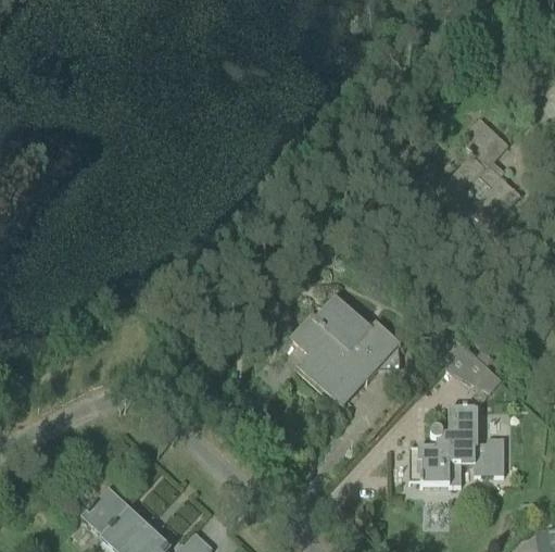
[(469,159),(434,197),(462,223),(463,221),(470,213),(489,230),(504,213),(519,198),(483,164),(488,161),(490,163),(506,146),(507,148),(508,147),(480,120),(464,137),(472,145),(465,152),(469,155),(467,157),(469,159)]
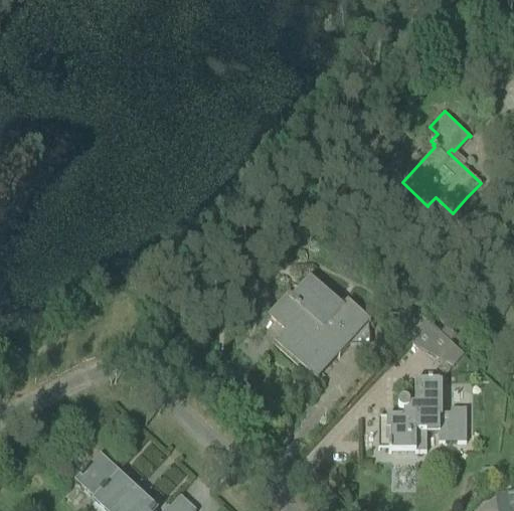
[(292,299),(289,297),(271,316),(287,331),(279,339),(308,366),(320,353),(329,360),(337,351),(341,354),(372,321),(350,300),(342,308),(322,289),(320,291),(308,281),(292,299)]
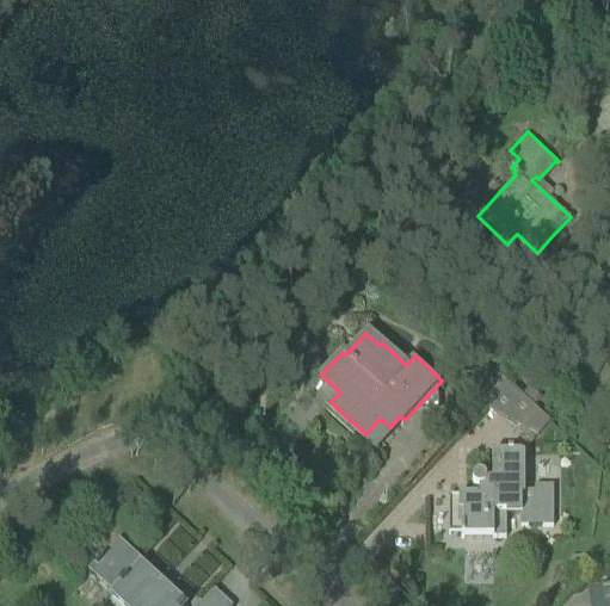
[(487,402),(509,378),(486,357),(476,368),(485,375),(472,388),(487,402)]
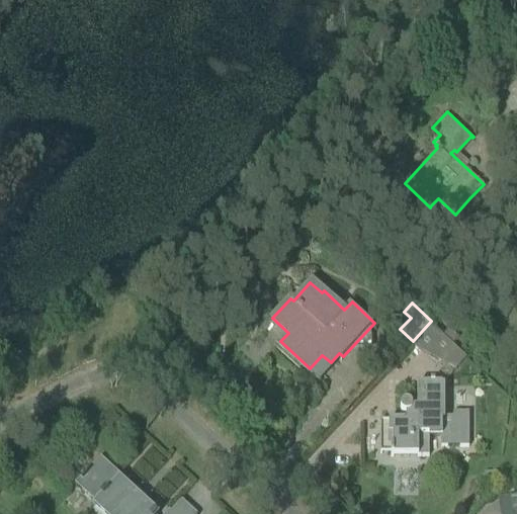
[(455,343),(431,321),(413,341),(418,345),(441,358),(455,343)]
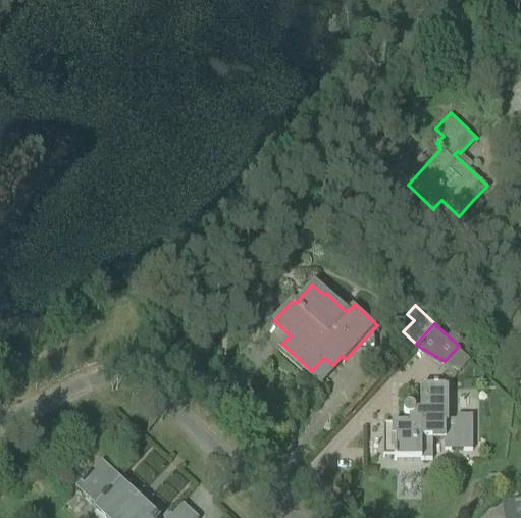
[(409,420),(407,420),(386,420),(386,434),(394,434),(395,456),(432,455),(431,434),(445,434),(446,446),(472,446),(472,411),(457,411),(457,415),(445,416),(445,383),(420,383),(420,407),(414,407),(413,403),(409,402),(405,403),(404,407),(405,411),(409,413),(409,420)]
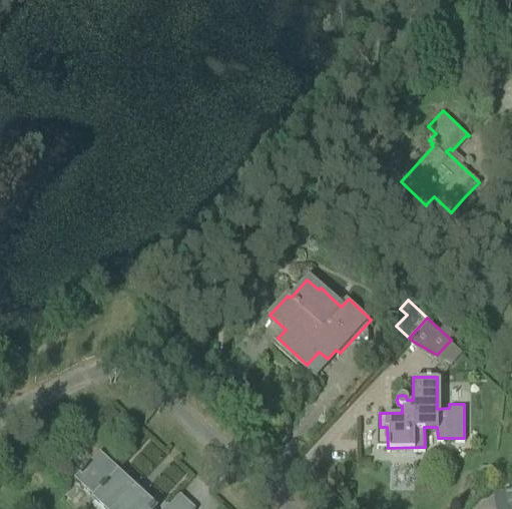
[(81,475),(78,479),(95,495),(96,494),(99,497),(96,501),(104,508),(175,508),(169,503),(163,508),(155,508),(118,475),(117,476),(115,473),(117,470),(100,454),(85,471),(84,470),(80,474),(81,475)]
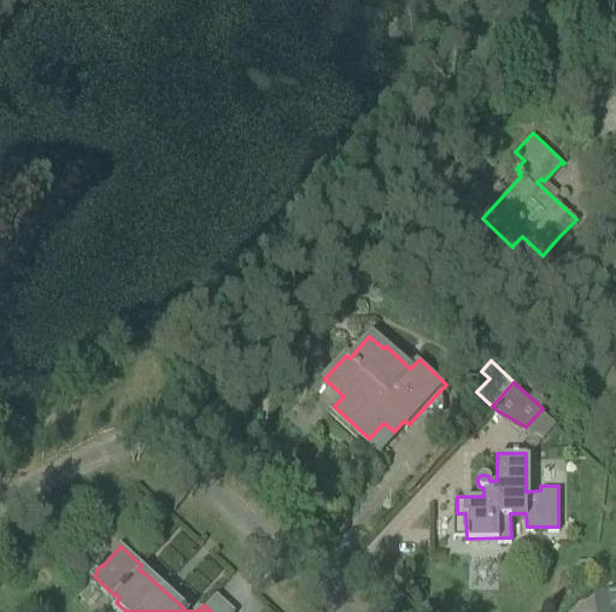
[(578,574),(593,572),(593,562),(576,562),(578,574)]
